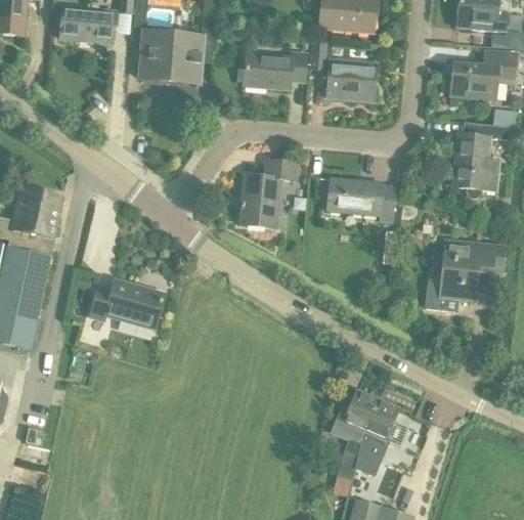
[(0,0),(0,32),(23,35),(26,0),(0,0)]
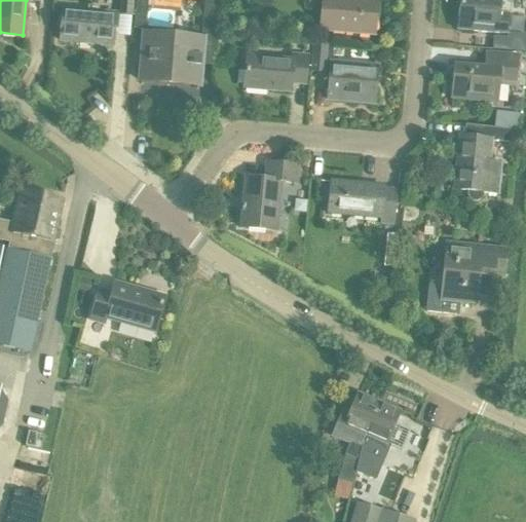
[(132,12),(133,0),(120,0),(119,11),(132,12)]
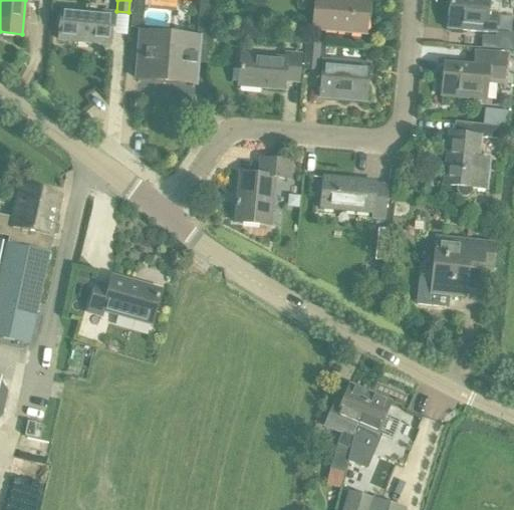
[(143,26),(145,0),(132,0),(130,25),(143,26)]
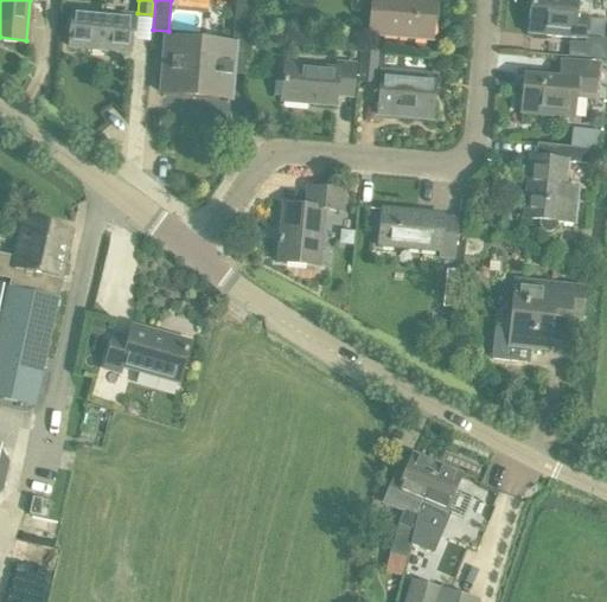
[(236,0),(234,18),(248,19),(250,0),(236,0)]
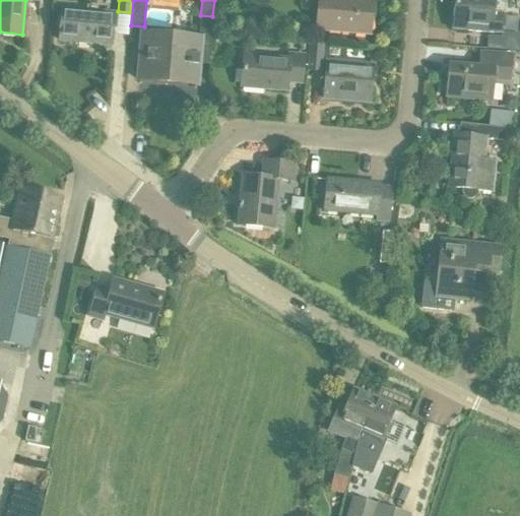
[(370,33),(373,0),(318,0),(316,27),(370,33)]
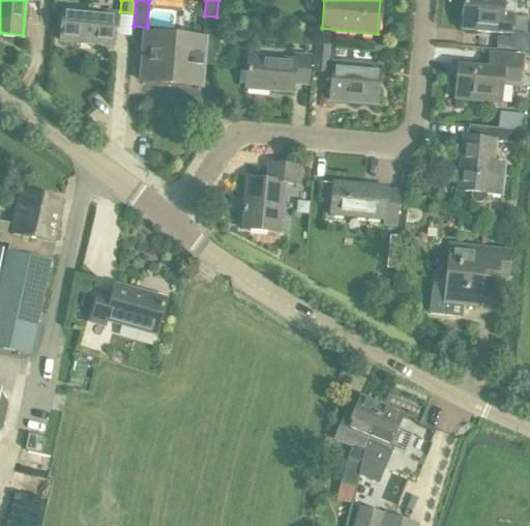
[(463,0),(461,27),(511,31),(513,11),(503,10),(504,0),(463,0)]
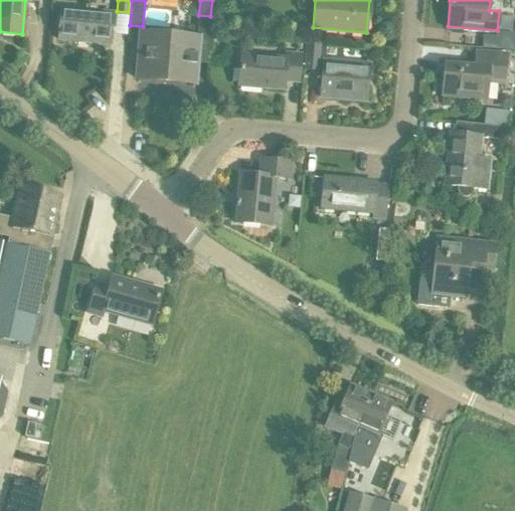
[(110,42),(113,10),(60,5),(57,37),(110,42)]
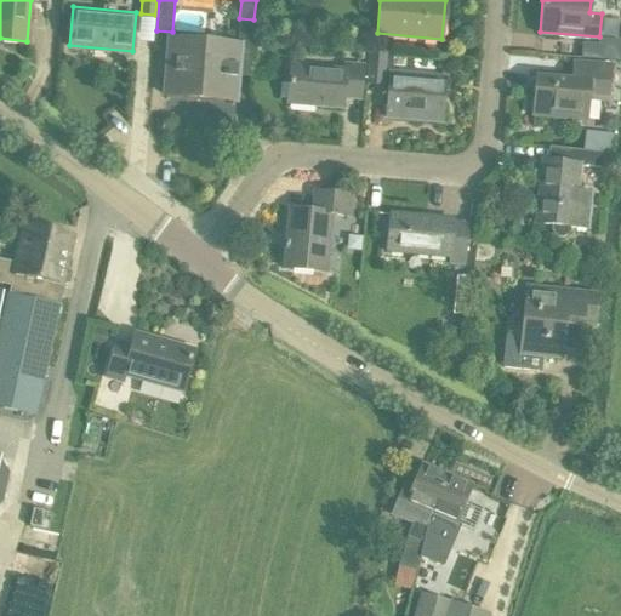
[(204,43),(199,93),(233,96),(235,67),(250,68),(254,20),(239,18),(237,46),(204,43)]
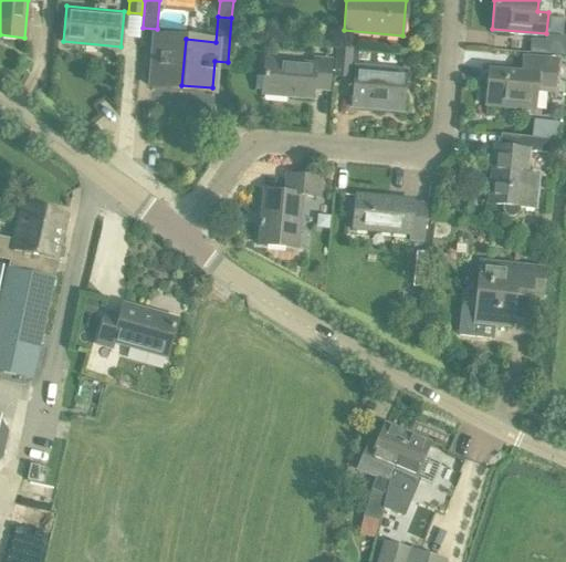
[(155,37),(150,82),(181,85),(186,39),(155,37)]
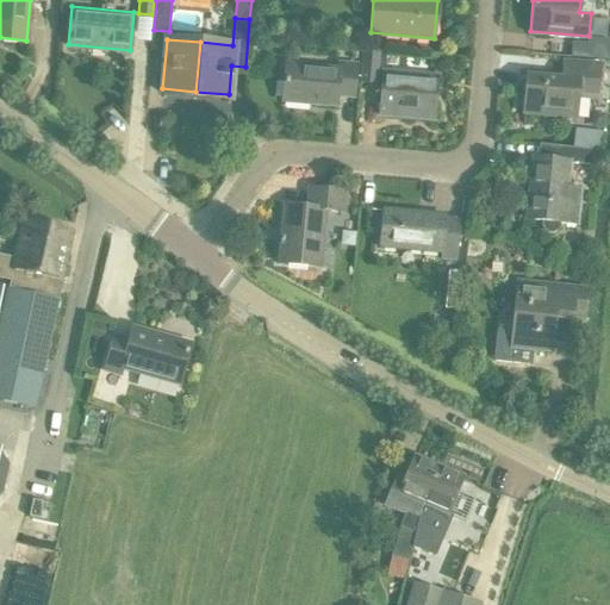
[(434,118),(437,74),(383,69),(385,52),(362,50),(360,80),(381,82),(379,113),(434,118)]
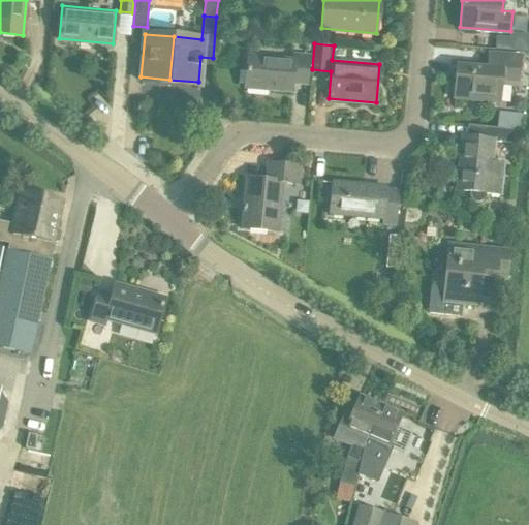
[(519,81),(522,53),(489,50),(487,66),(457,63),(454,96),(500,100),(502,80),(519,81)]
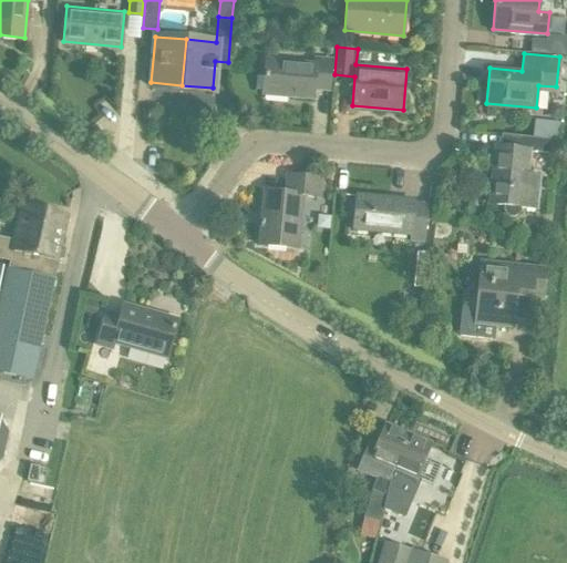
[(328,88),(330,59),(315,58),(315,63),(266,59),(263,91),(288,93),(288,95),(310,98),(311,85),(328,88)]
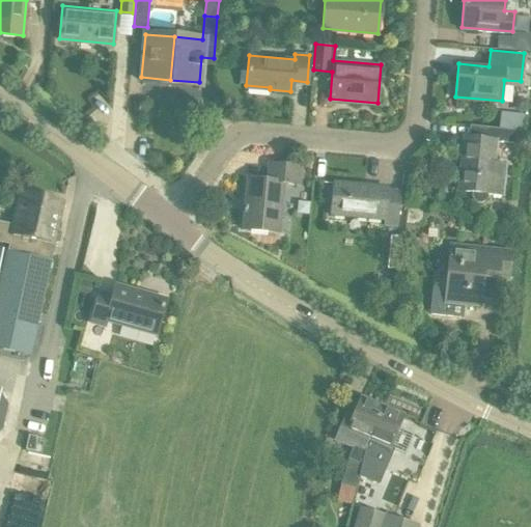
[(463,134),(457,189),(472,190),(472,194),(473,198),(477,200),(481,201),(485,199),(487,196),(487,192),(501,193),(504,161),(495,160),(497,139),(514,141),(515,129),(499,127),(470,123),(468,134),(463,134)]
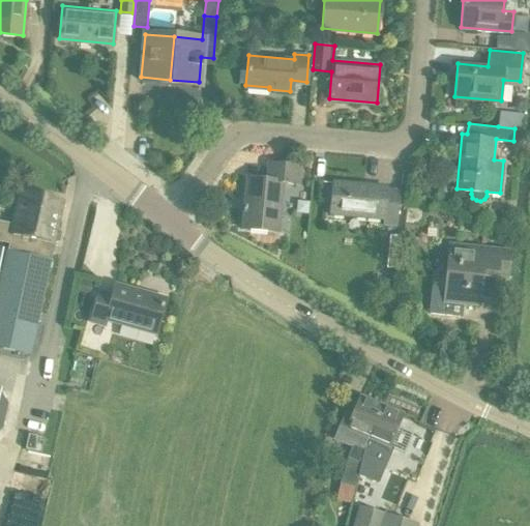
[(298,182),(300,166),(267,163),(266,178),(246,176),(244,194),(246,195),(245,205),(243,205),(241,229),(277,232),(280,210),(277,209),(278,199),(281,199),(283,181),(298,182)]
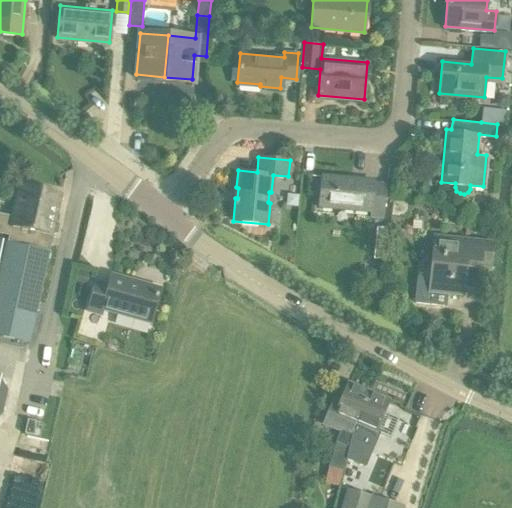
[(388,163),(387,175),(394,176),(395,163),(388,163)]
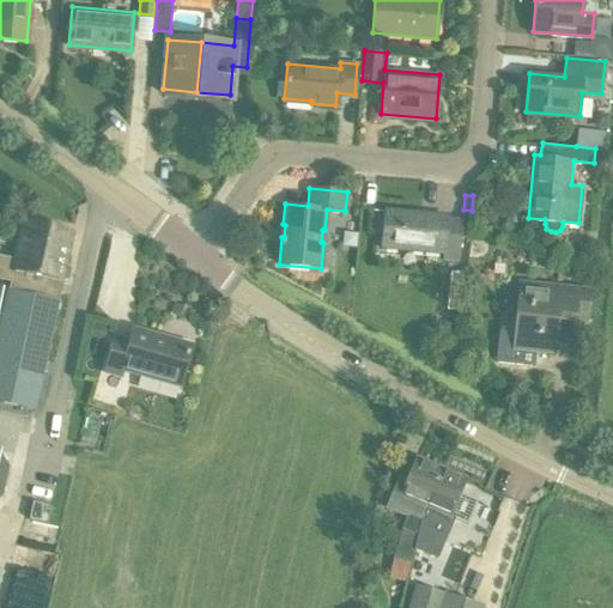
[(457,260),(461,218),(448,217),(448,213),(384,207),(381,247),(443,253),(443,259),(457,260)]
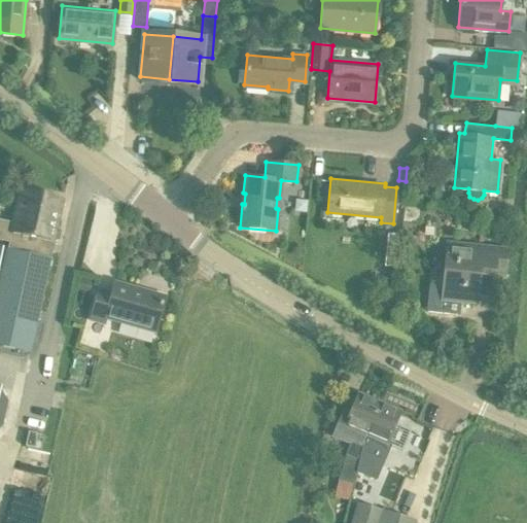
[(57,227),(63,199),(20,189),(12,220),(0,217),(0,238),(8,240),(7,247),(0,278),(0,343),(30,349),(53,242),(55,242),(56,238),(58,238),(60,230),(57,227)]
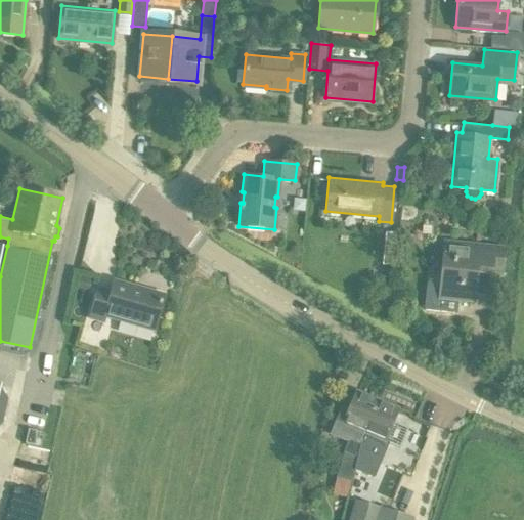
[(491,272),(501,273),(505,245),(444,239),(440,284),(427,283),(425,307),(456,310),(457,299),(474,301),(475,293),(478,267),(491,269),(491,272)]
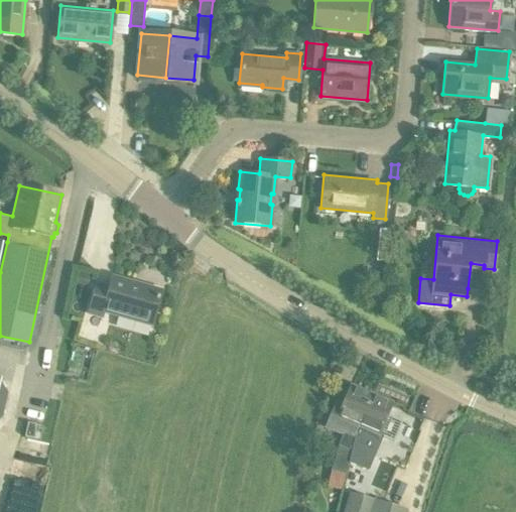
[(377,249),(376,261),(389,262),(390,251),(377,249)]
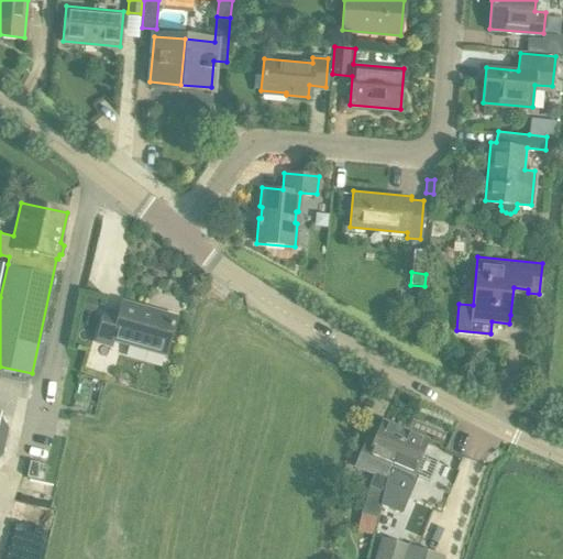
[(85,294),(81,307),(95,311),(99,298),(85,294)]
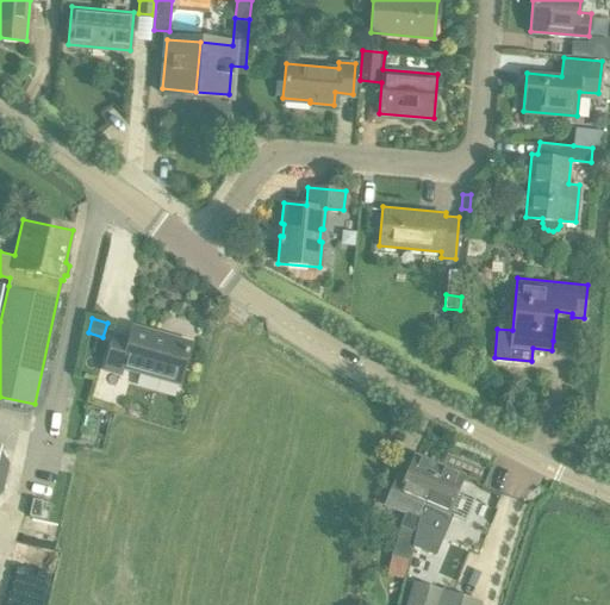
[(161,335),(150,332),(151,329),(132,324),(129,337),(114,332),(104,368),(120,373),(122,367),(178,382),(190,340),(162,332),(161,335)]
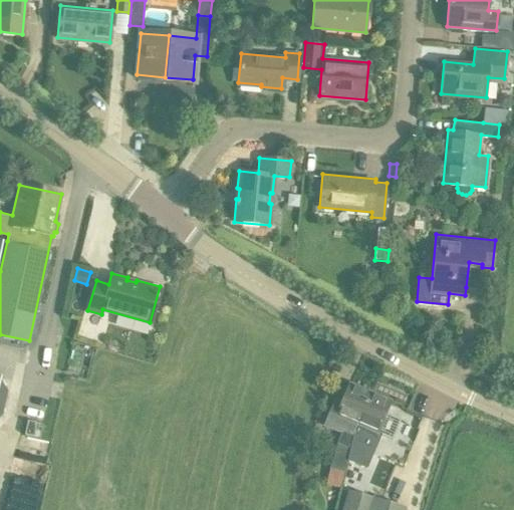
[(333,400),(322,426),(341,434),(329,466),(344,470),(347,459),(356,423),(369,392),(348,384),(340,403),(333,400)]
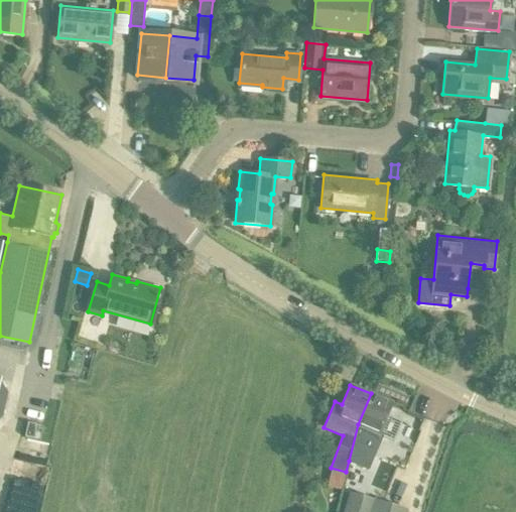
[(358,424),(349,461),(368,469),(375,452),(371,450),(379,432),(393,438),(401,420),(386,414),(392,400),(371,393),(358,424)]
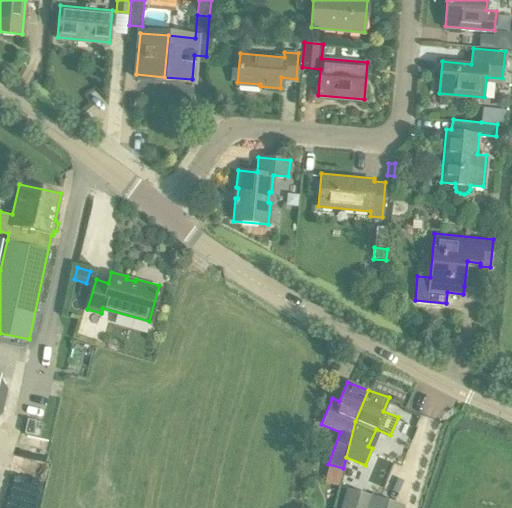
[(34,433),(36,419),(27,417),(24,431),(34,433)]
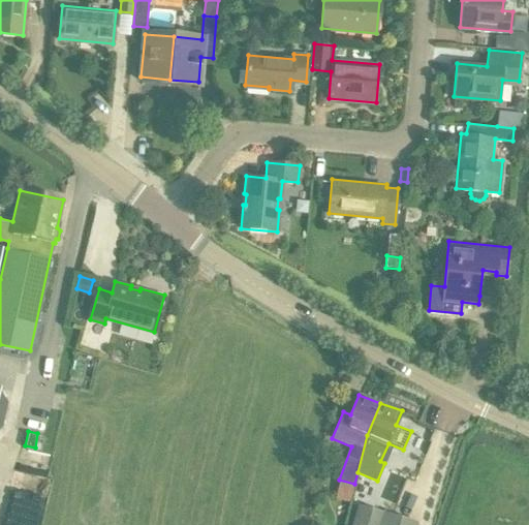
[(415,524),(416,521),(384,511),(358,502),(350,524),(415,524)]
